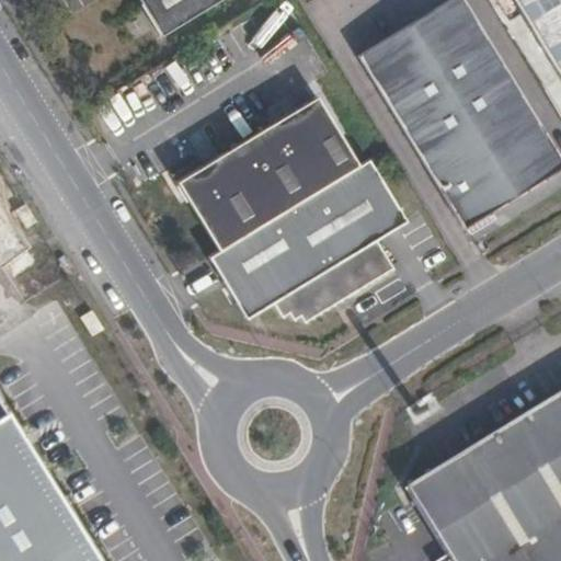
[(212,0),(141,0),(161,31),(212,0)]
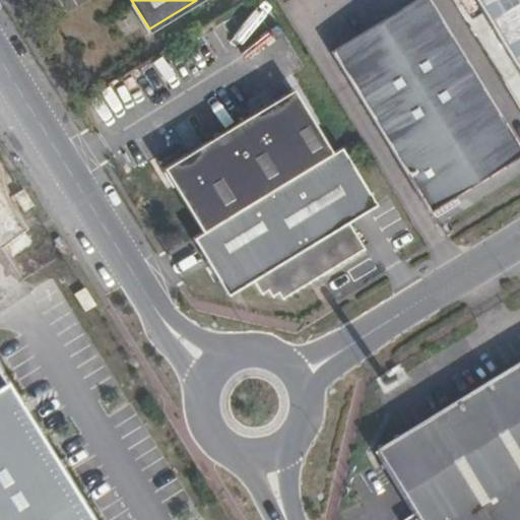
[(414,0),(332,52),(430,211),(433,210),(455,195),(519,154),(519,146),(429,0),(414,0)]
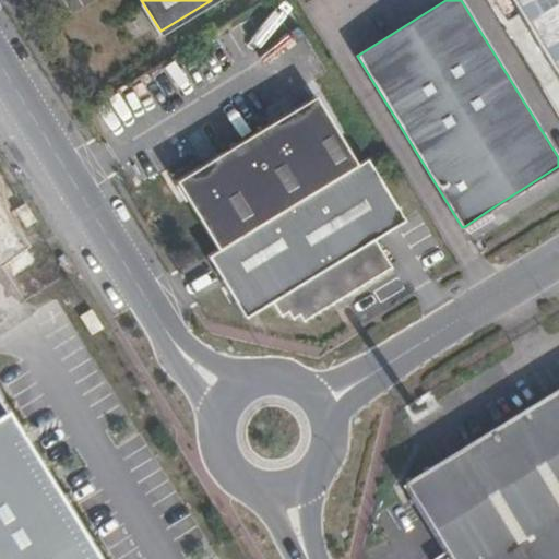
[(558,0),(512,0),(520,12),(558,74),(558,0)]
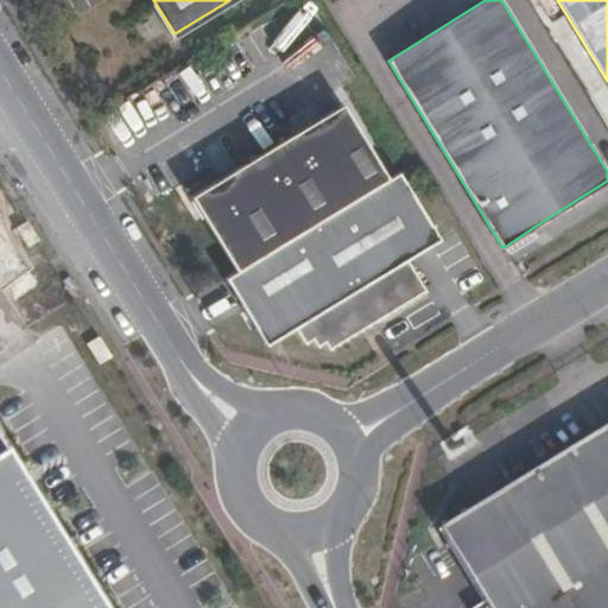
[(607,83),(607,81),(565,13),(556,19),(599,90),(607,83)]
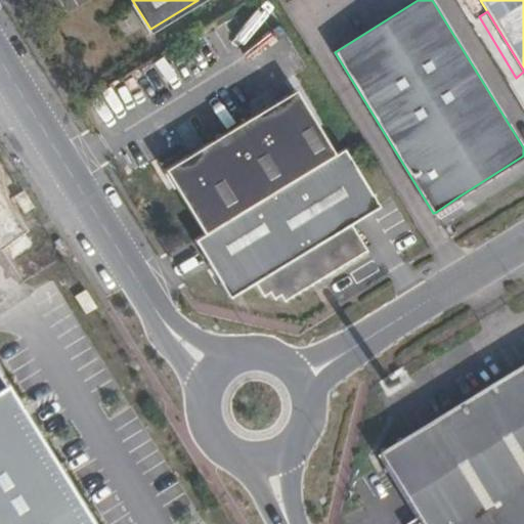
[(269,105),(234,127),(181,159),(164,169),(175,187),(204,233),(194,239),(229,296),(255,281),(263,295),(268,292),(273,299),(279,295),(282,301),(365,251),(350,223),(379,206),(344,148),(334,154),(295,90),(269,105)]
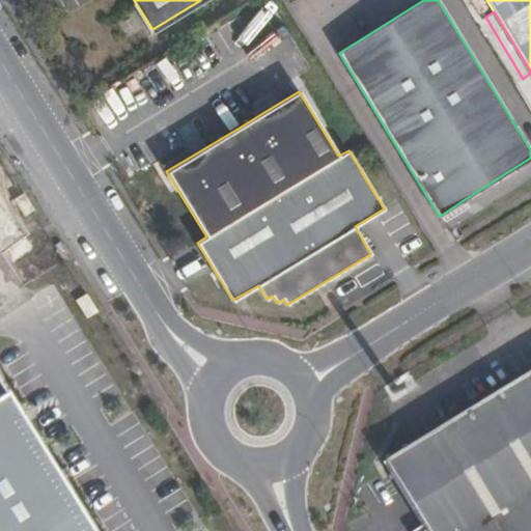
[(270,102),(235,123),(238,129),(273,107),(270,102)]
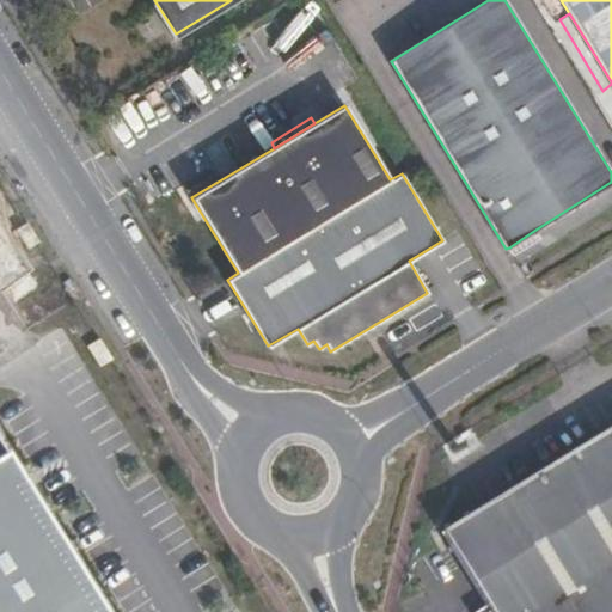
[(191,197),(212,185),(209,179),(183,195),(200,222),(204,219),(191,197)]
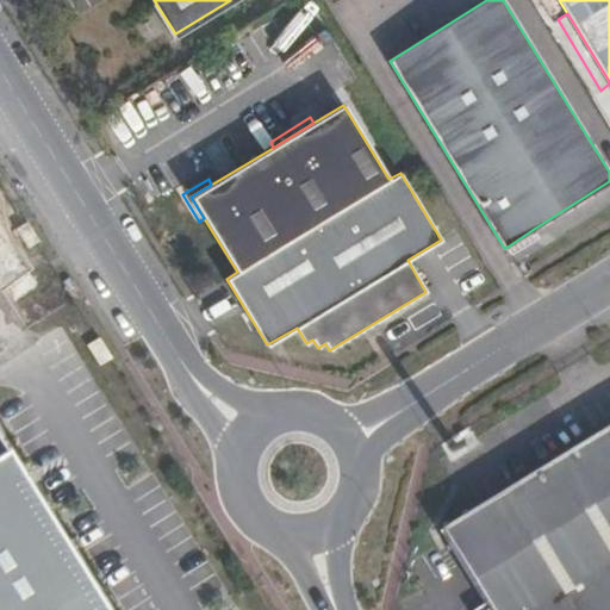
[(534,229),(508,247),(511,254),(539,236),(534,229)]
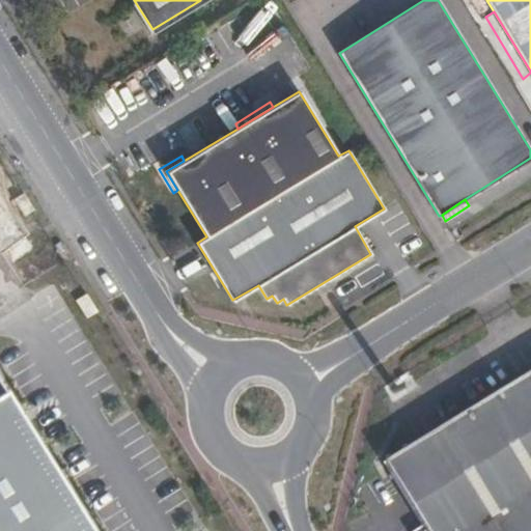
[(530,530),(530,371),(385,460),(424,525),(427,530),(530,530)]
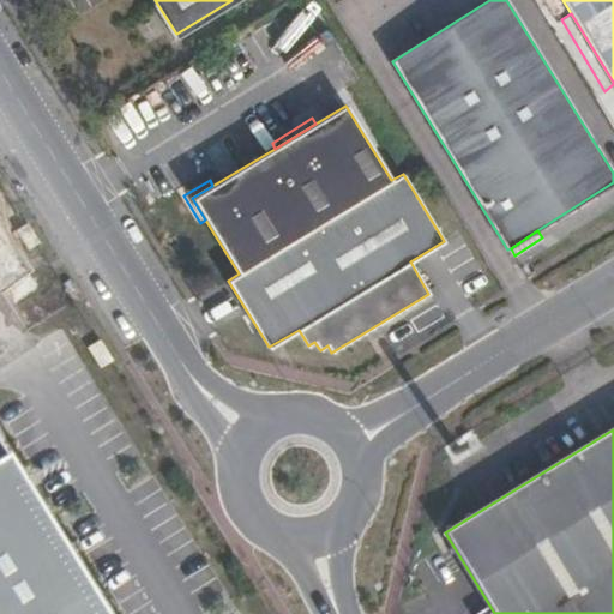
[(0,613),(106,613),(0,441),(0,613)]
